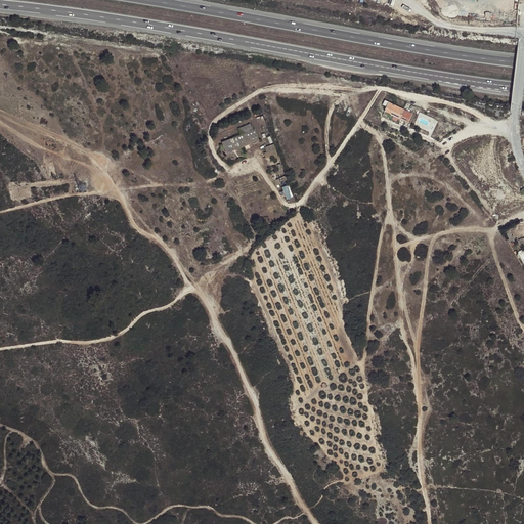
[(408,122),(412,113),(385,100),(384,102),(388,104),(387,106),(385,111),(408,122)]
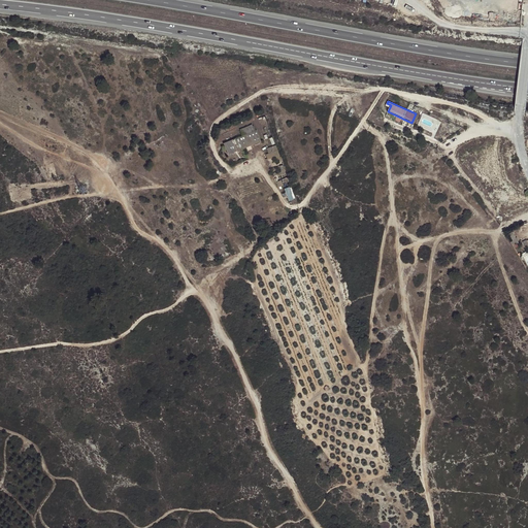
[(240,129),(243,135),(256,131),(254,124),(240,129)]
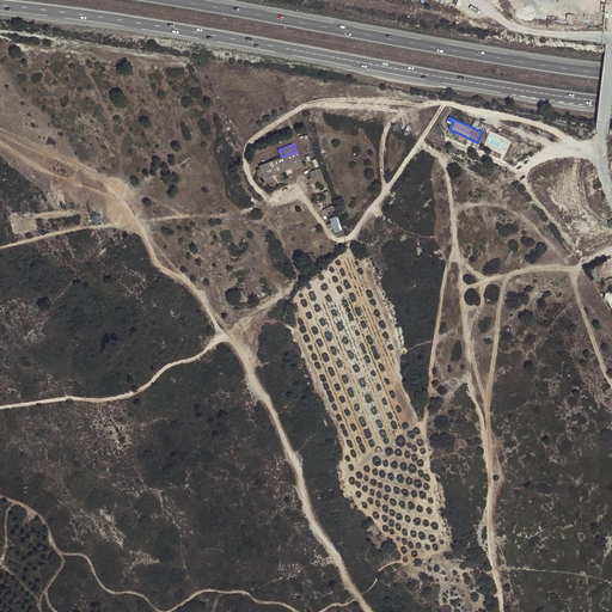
[(282,157),(259,166),(264,178),(303,164),(298,151),(297,152),(282,157)]
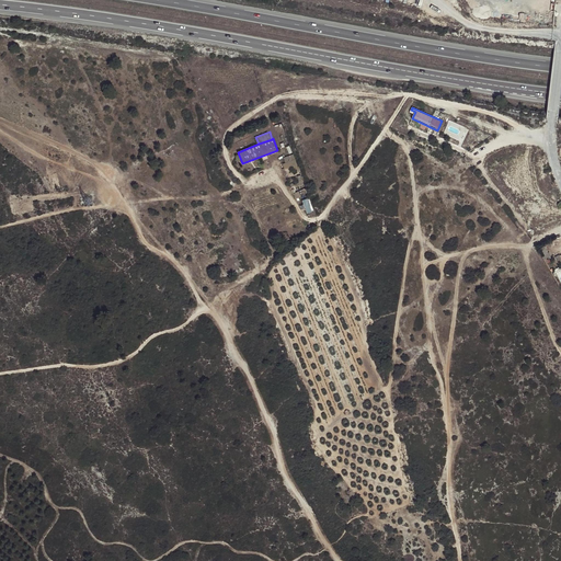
[(281,159),(283,164),(295,160),(294,155),(281,159)]
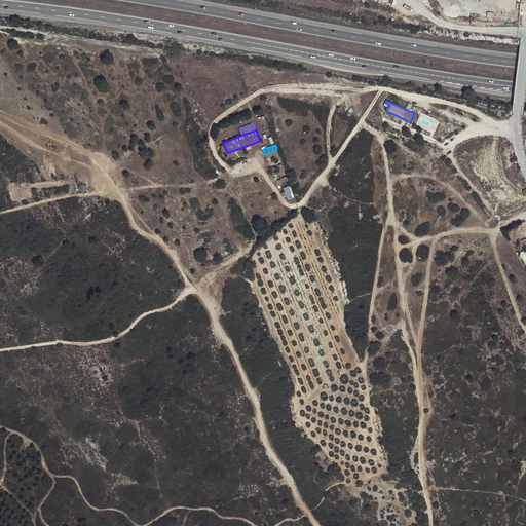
[(276,150),(265,154),(266,158),(275,156),(278,155),(276,150)]
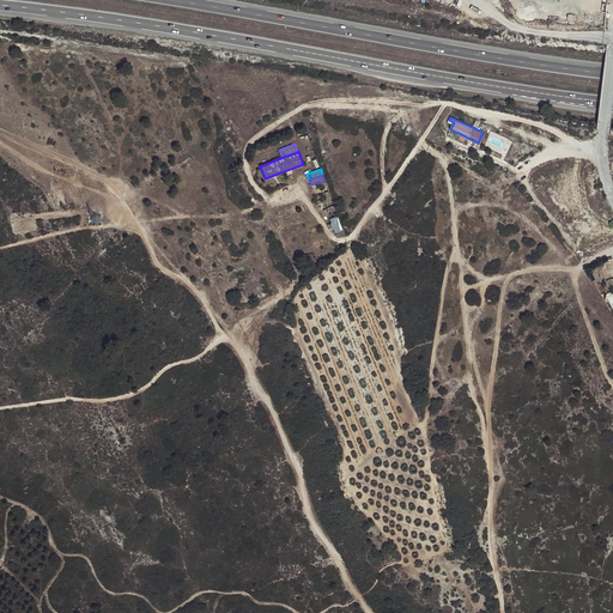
[(337,217),(331,218),(335,234),(343,231),(337,217)]
